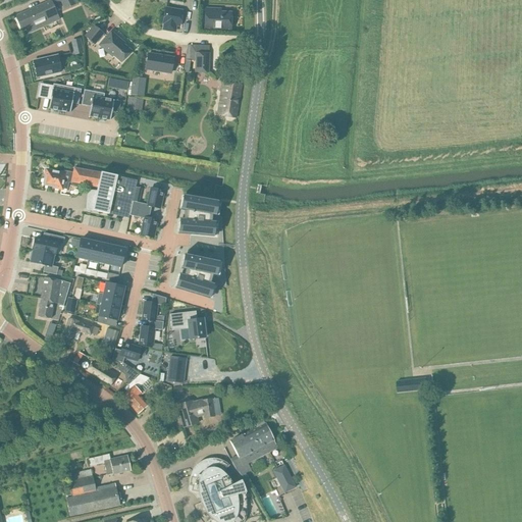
[(76,4),(73,0),(60,0),(64,9),(76,4)]
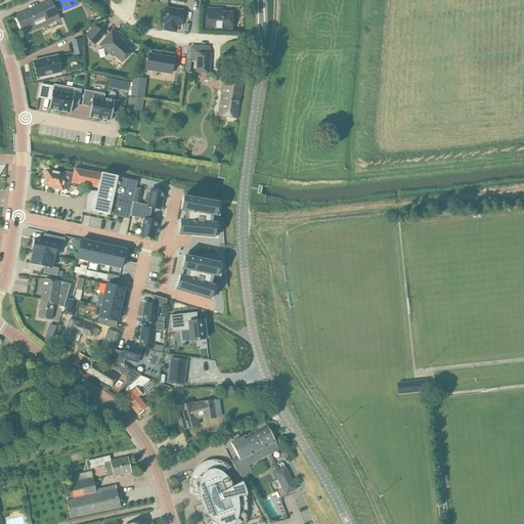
[(15,16),(22,31),(57,14),(51,1),(15,16)]
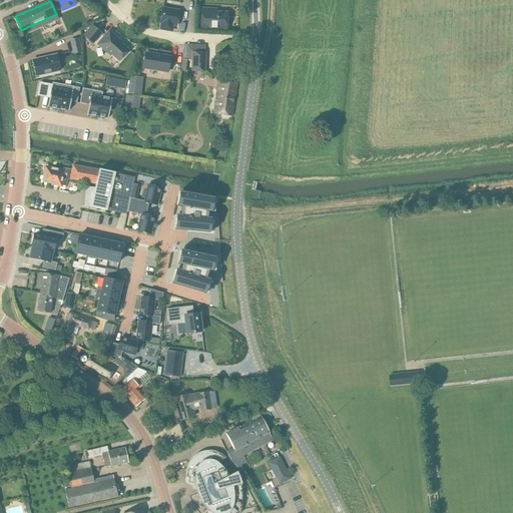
[(160,23),(161,23),(176,26),(179,11),(162,8),(160,23)]
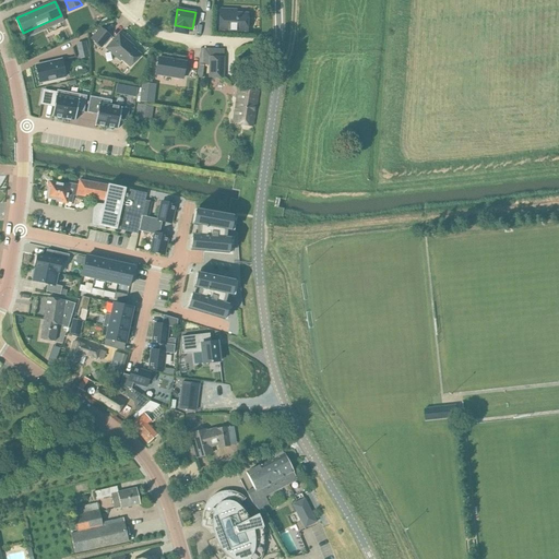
[(219,30),(247,32),(248,14),(230,13),(230,10),(221,10),(219,30)]
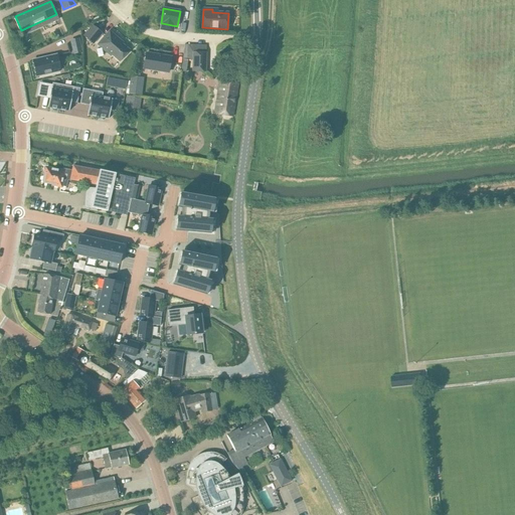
[(67,15),(61,18),(64,24),(70,21),(67,15)]
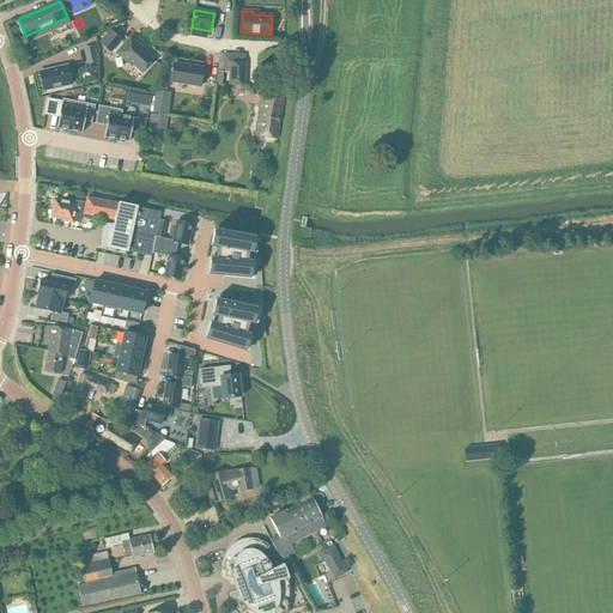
[(110,31),(101,43),(110,52),(121,40),(110,31)]
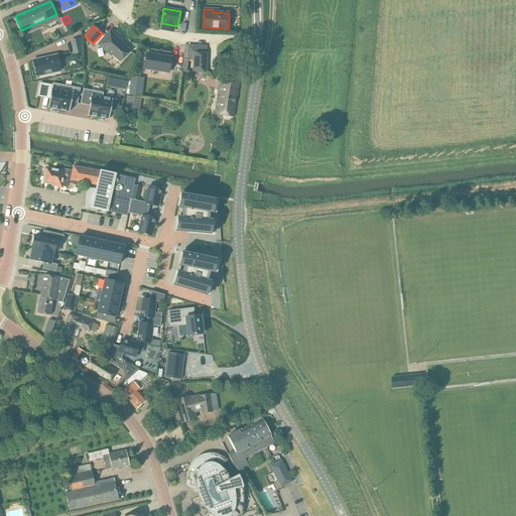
[(109,30),(97,44),(111,56),(112,55),(120,62),(130,50),(123,43),(124,42),(109,30)]
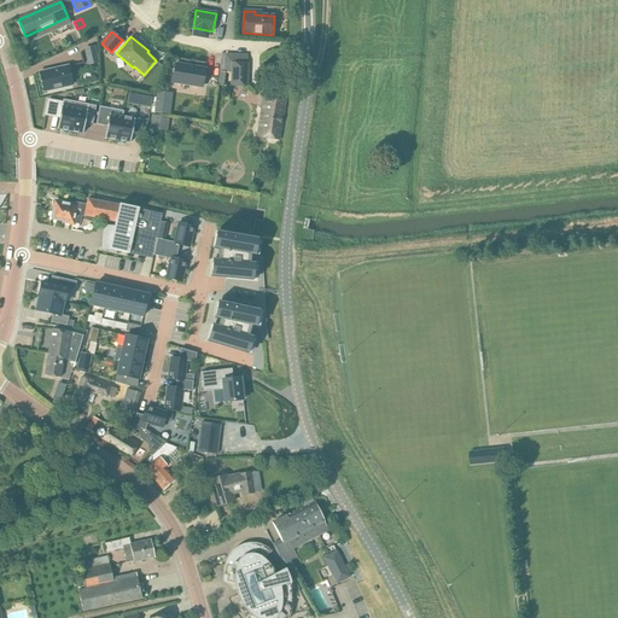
[(95,46),(83,48),(88,65),(99,63),(95,46)]
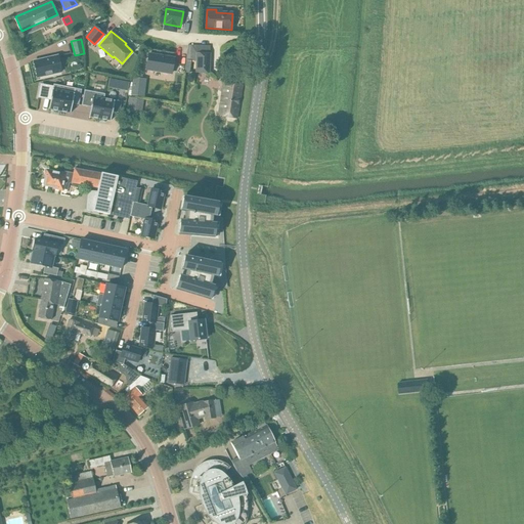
[(191,45),(190,61),(191,61),(197,61),(195,73),(209,73),(210,46),(191,45)]
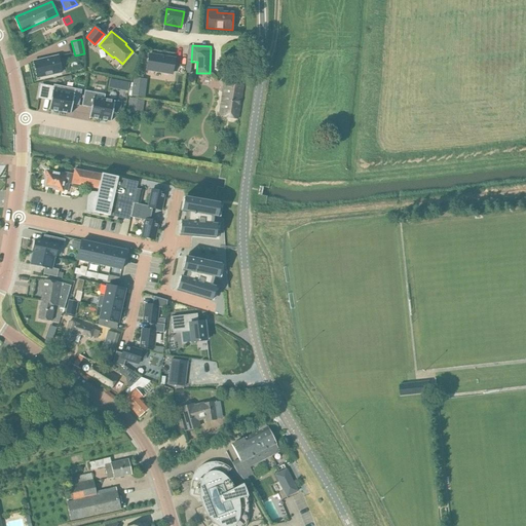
[(148,53),(146,71),(172,75),(175,58),(148,53)]
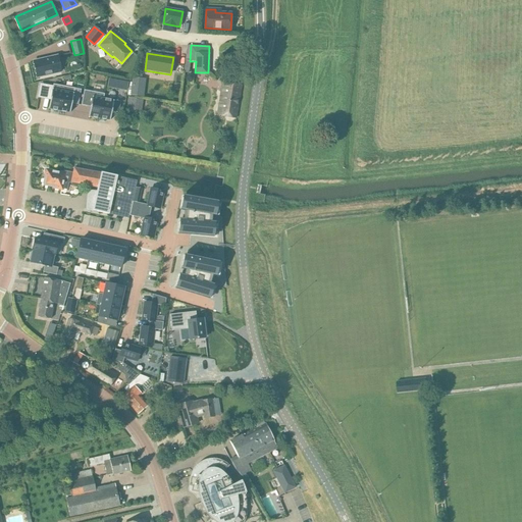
[(58,54),(32,60),(36,79),(62,72),(58,54)]
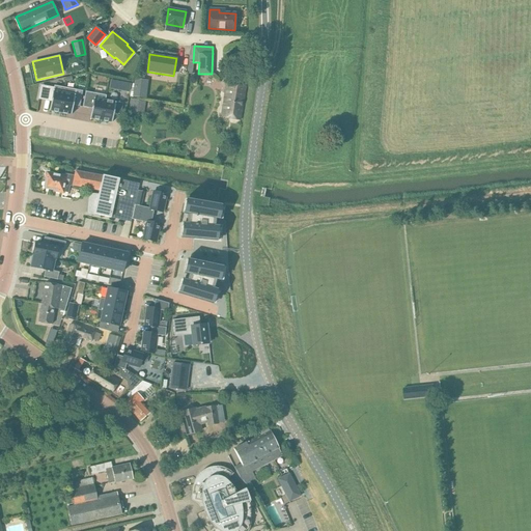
[(111,79),(110,88),(131,91),(132,82),(111,79)]
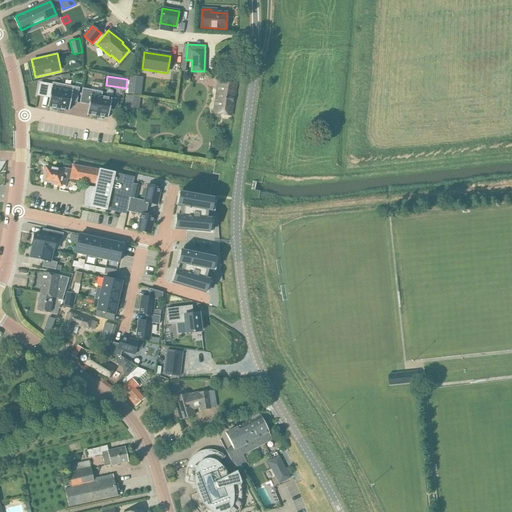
[(130,76),(127,93),(141,95),(143,77),(130,76)]
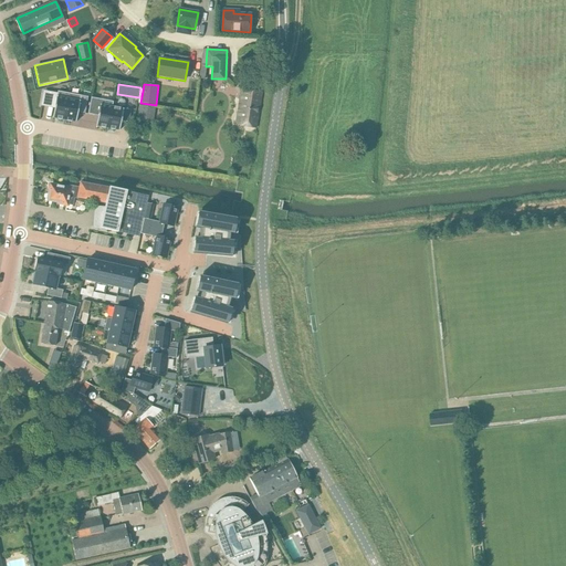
[(262,92),(241,88),(234,125),(255,128),(262,92)]
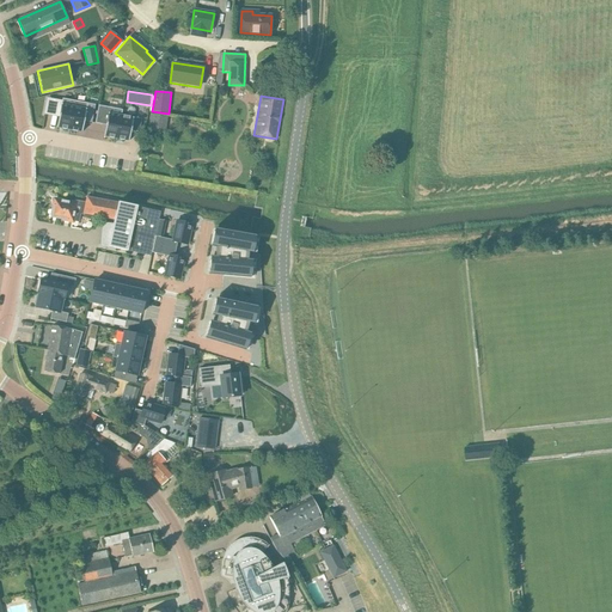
[(59,117),(56,127),(69,130),(75,101),(62,98),(62,101),(59,117)]
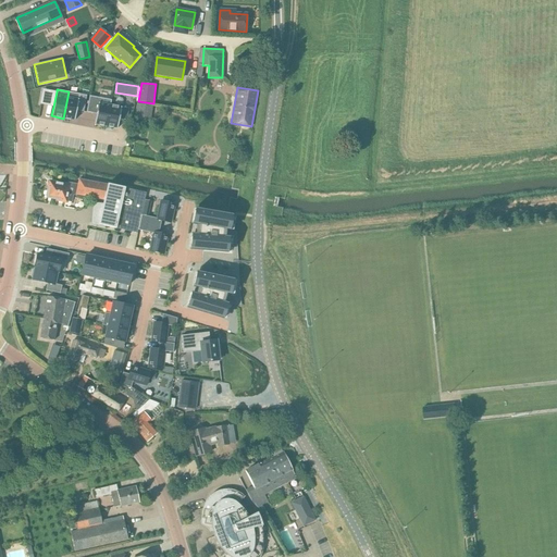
[(69,91),(63,119),(74,121),(76,110),(84,112),(87,95),(79,94),(69,91)]
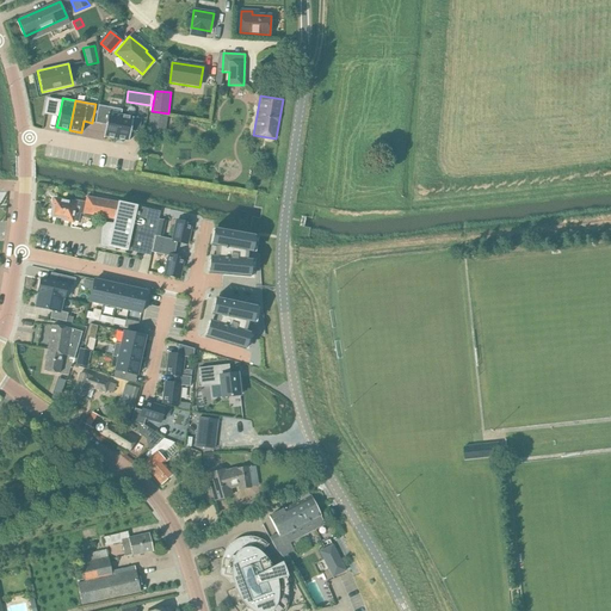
[(98,105),(94,123),(106,125),(104,136),(116,139),(121,115),(121,116),(122,110),(98,105)]
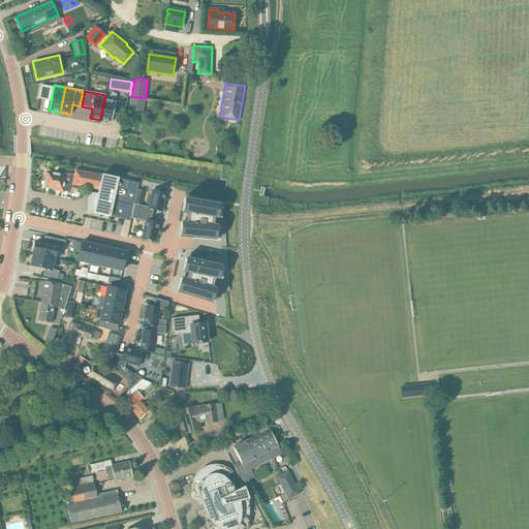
[(104,99),(100,120),(111,122),(113,113),(115,101),(104,100),(104,99)]
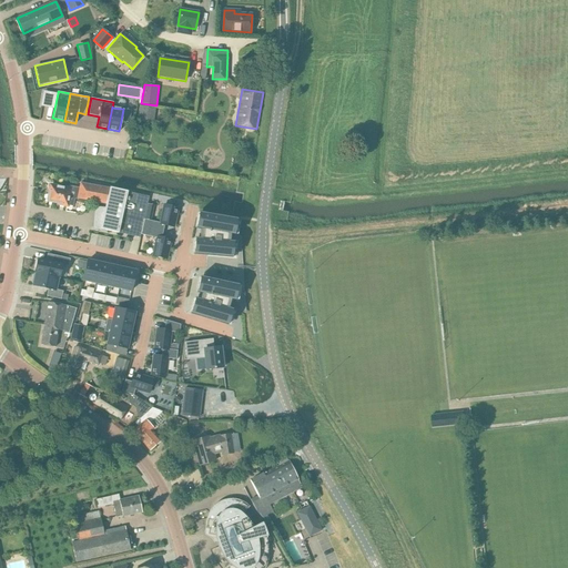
[(140,107),(138,122),(154,124),(156,109),(140,107)]
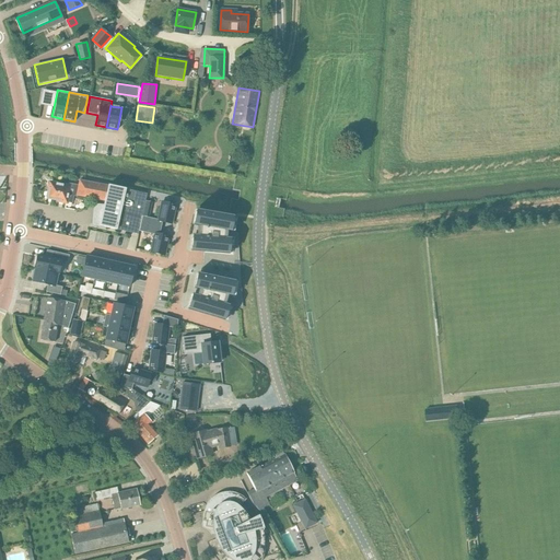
[(50,183),(47,199),(66,202),(67,201),(72,202),(73,196),(77,196),(105,200),(104,205),(103,207),(97,206),(93,224),(101,225),(116,229),(138,234),(142,216),(146,201),(147,194),(126,189),(126,188),(108,185),(108,186),(79,181),(79,185),(69,184),(69,186),(50,183)]
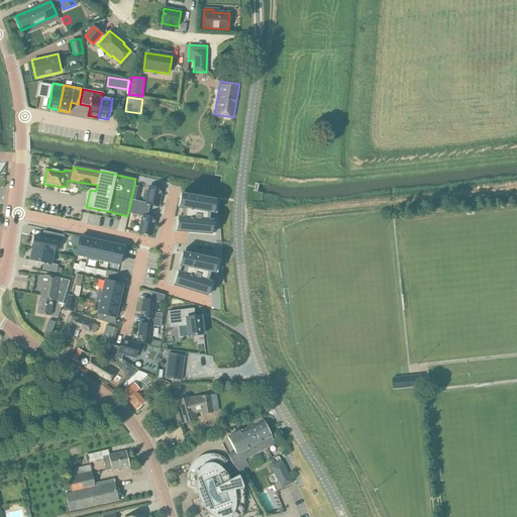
[(131,199),(129,206),(148,211),(149,206),(160,208),(162,198),(164,189),(148,185),(146,195),(144,202),(137,201),(131,199)]
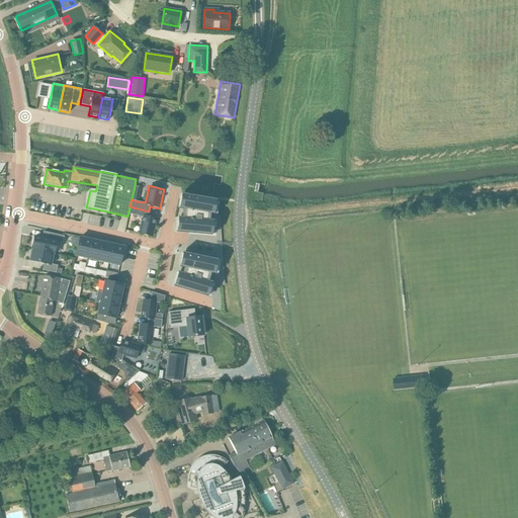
[(178,218),(177,232),(188,233),(212,235),(213,221),(209,220),(209,214),(214,214),(217,199),(181,193),(178,208),(183,208),(183,218),(178,218)]
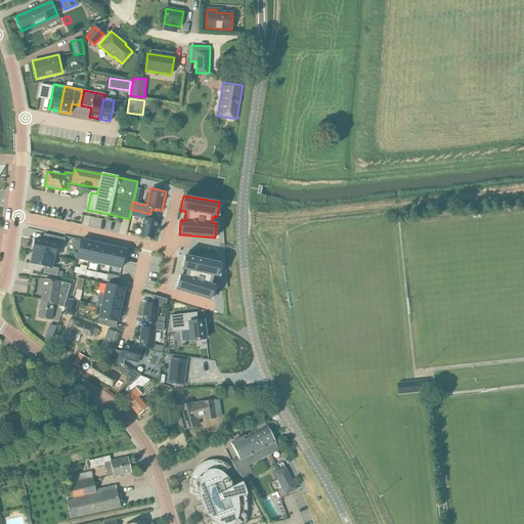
[(131,209),(130,216),(143,219),(141,227),(139,236),(155,241),(157,230),(159,220),(149,218),(150,214),(131,209)]
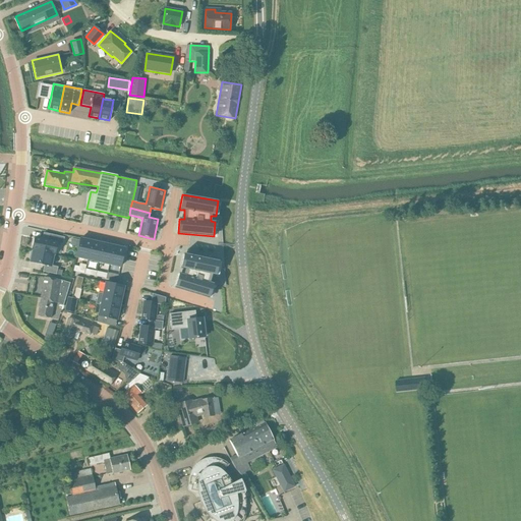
[(36,238),(33,249),(55,254),(57,243),(63,244),(64,237),(50,234),(48,241),(36,238)]
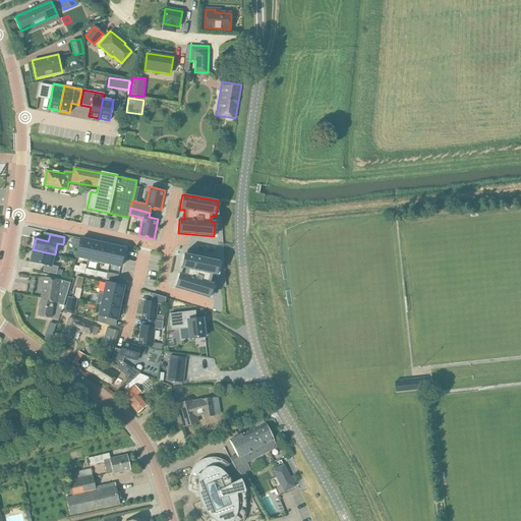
[(78,238),(74,258),(85,262),(91,241),(78,238)]
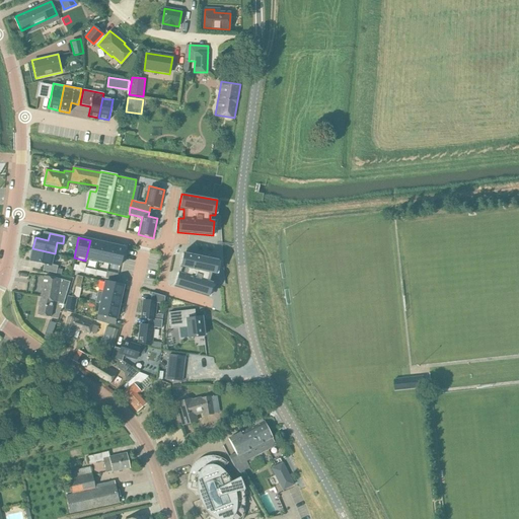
[(90,240),(85,261),(96,263),(101,242),(90,240)]
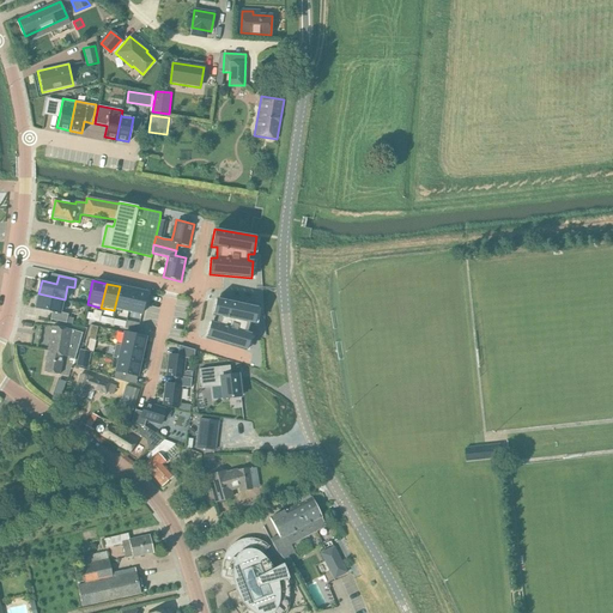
[(120,286),(114,310),(128,314),(133,289),(120,286)]
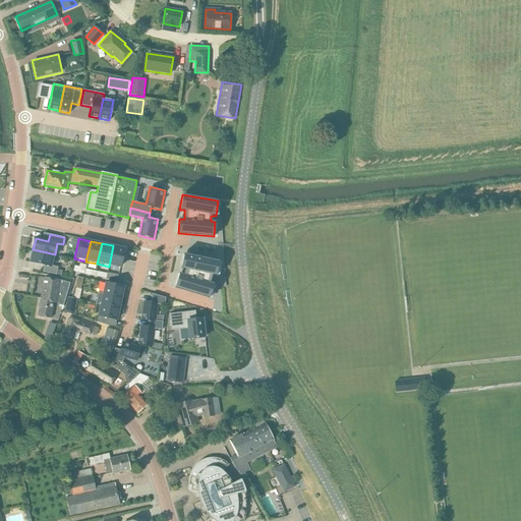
[(113,245),(109,267),(120,269),(124,248),(113,245)]
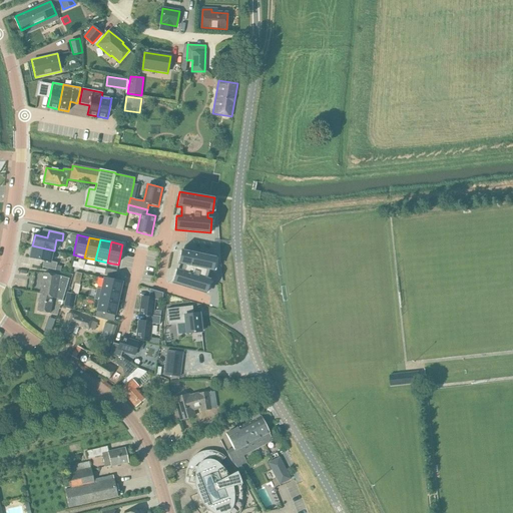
[(30,247),(29,255),(30,255),(29,259),(44,262),(43,267),(55,270),(56,266),(57,264),(51,262),(54,250),(32,245),(32,247),(30,247)]
